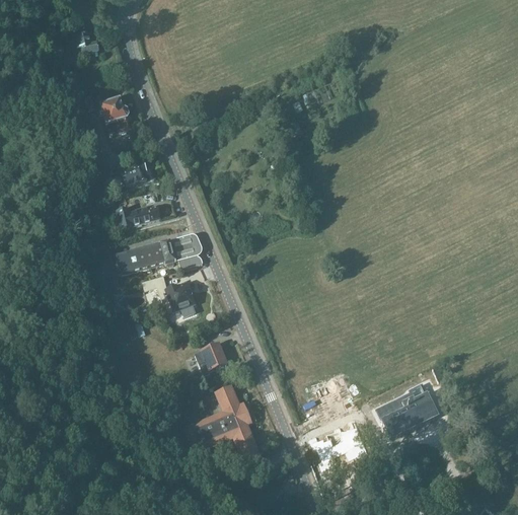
[(91,31),(75,35),(77,44),(73,44),(75,53),(79,52),(80,55),(98,51),(96,42),(93,42),(91,31)]
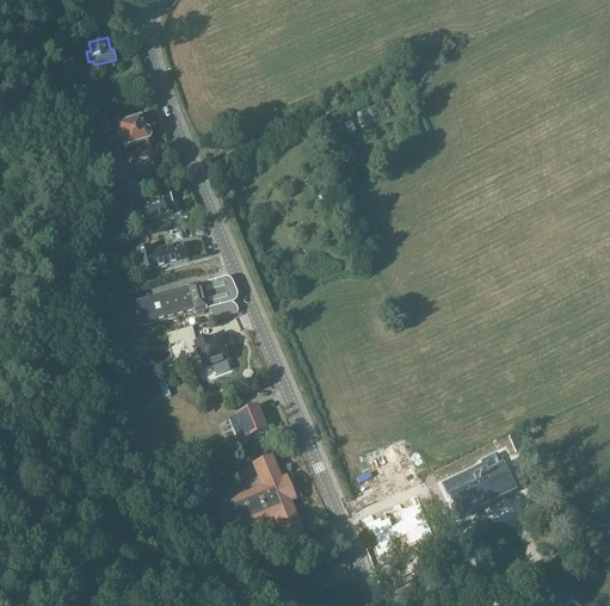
[(78,54),(67,56),(72,75),(82,73),(78,54)]
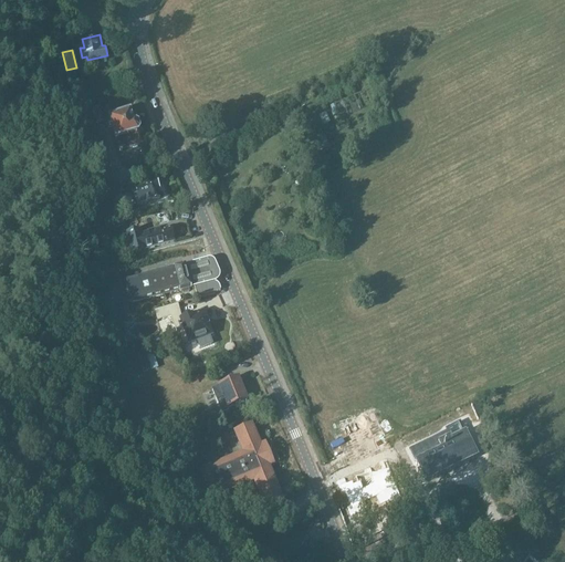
[(110,102),(100,105),(93,107),(97,121),(104,118),(104,117),(105,117),(107,124),(112,123),(119,146),(119,145),(121,149),(124,148),(123,146),(129,145),(134,144),(135,145),(138,144),(139,142),(143,141),(139,129),(140,126),(138,120),(135,118),(131,106),(112,112),(110,102)]
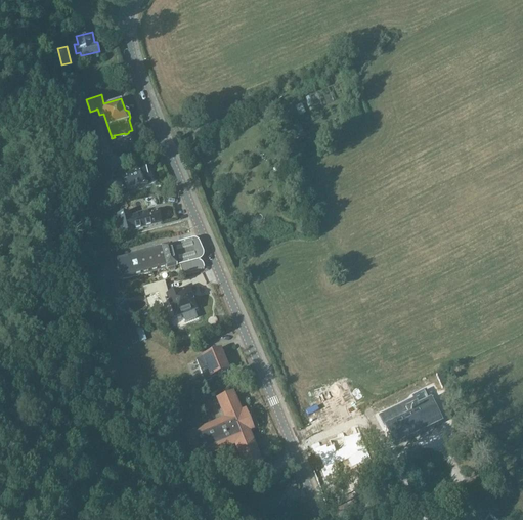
[(302,101),(296,103),(300,114),(306,112),(302,101)]
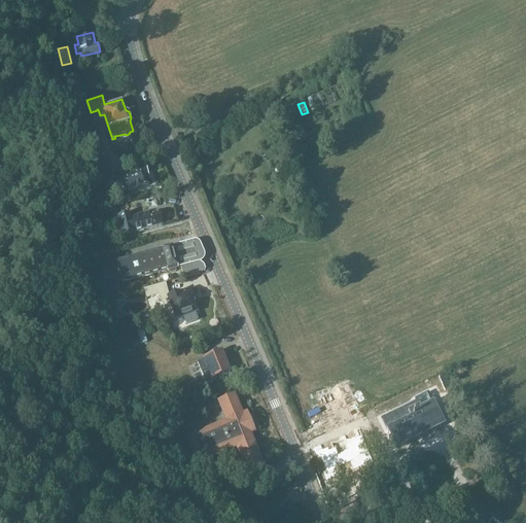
[(289,127),(296,139),(308,133),(302,120),(289,127)]
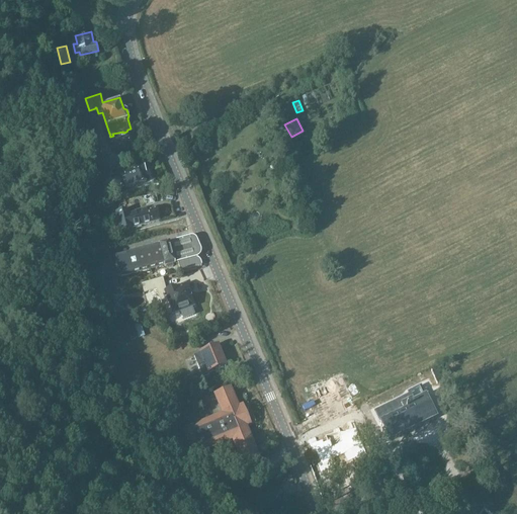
[(122,177),(126,186),(147,178),(145,172),(147,171),(142,160),(122,168),(124,171),(121,173),(123,177),(122,177)]
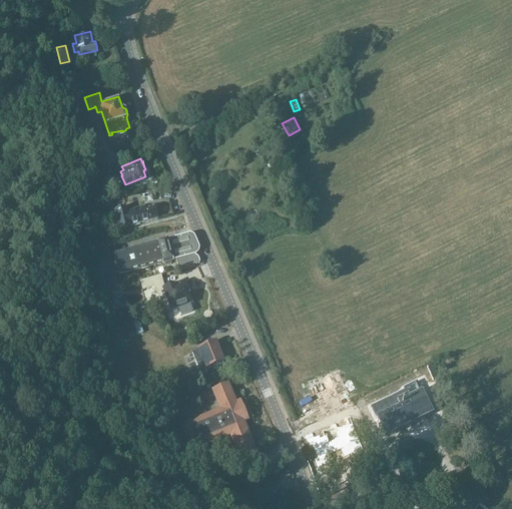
[(109,171),(100,173),(101,179),(110,177),(109,171)]
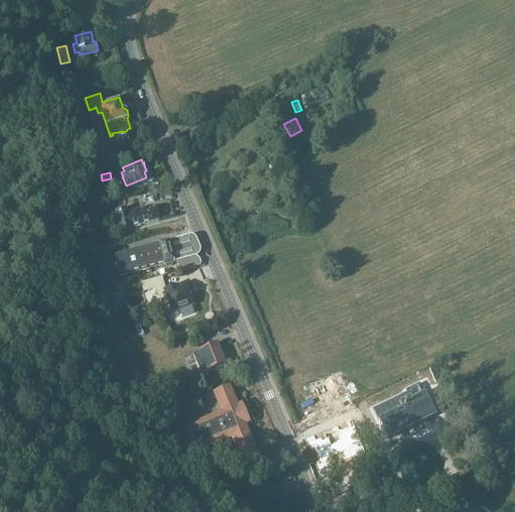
[(113,197),(111,187),(103,189),(106,199),(113,197)]
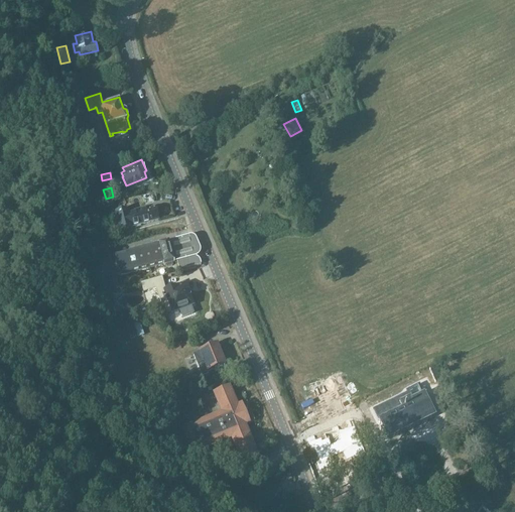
[(106,199),(105,199),(107,207),(113,206),(115,205),(113,197),(106,199)]
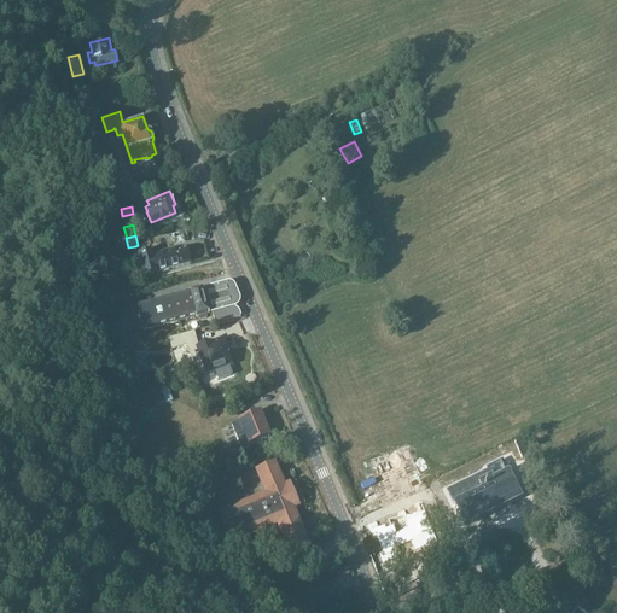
[(175,245),(155,250),(153,246),(138,250),(144,273),(191,261),(187,245),(176,247),(175,245)]
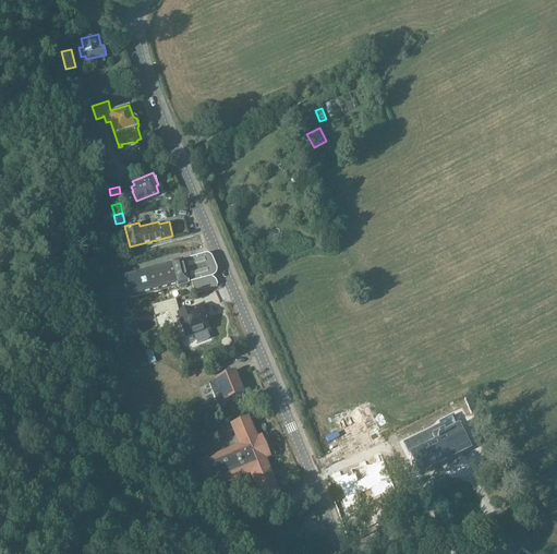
[(186,280),(192,279),(195,288),(216,282),(214,282),(213,278),(212,277),(212,276),(210,275),(213,275),(215,274),(216,272),(217,271),(217,268),(217,266),(213,255),(210,253),(209,252),(207,252),(182,259),(171,262),(122,274),(128,297),(178,284),(178,285),(180,284),(180,286),(188,284),(186,280)]
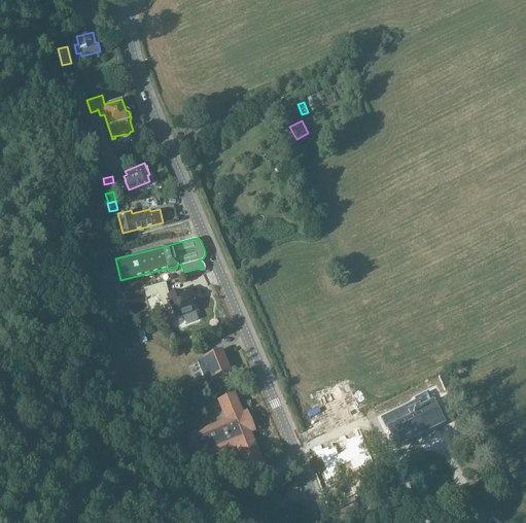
[(121,289),(119,280),(110,283),(112,291),(121,289)]
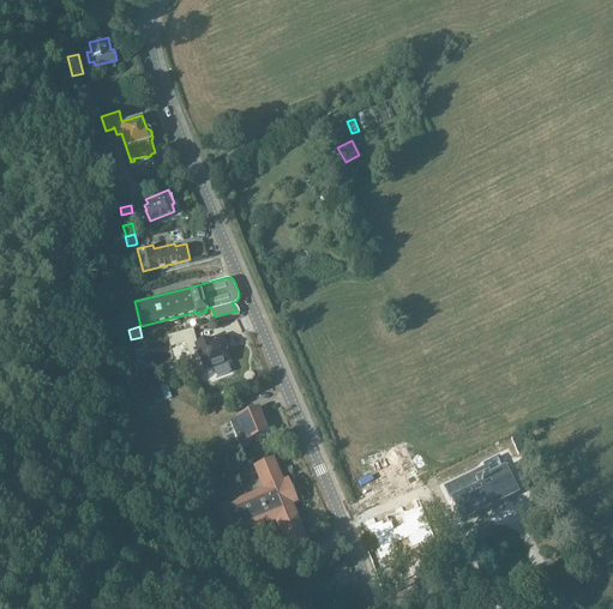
[(193,327),(174,332),(178,342),(186,339),(198,371),(214,365),(217,374),(230,369),(227,360),(230,359),(221,335),(210,338),(209,337),(197,342),(196,337),(193,327)]
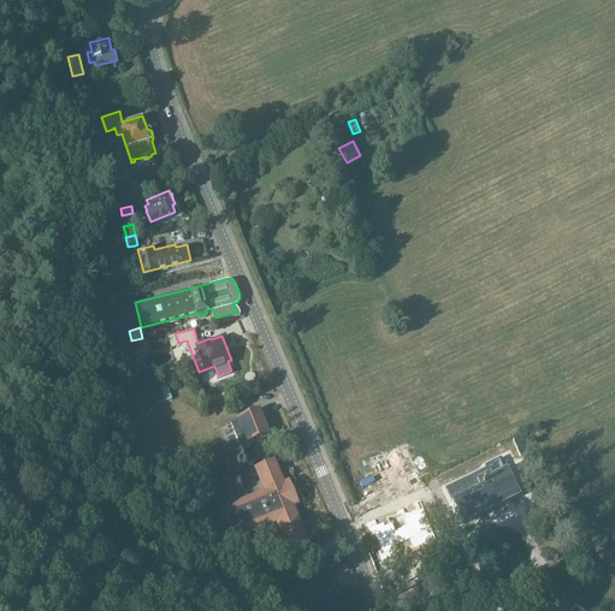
[(136,366),(119,369),(122,378),(139,374),(136,366)]
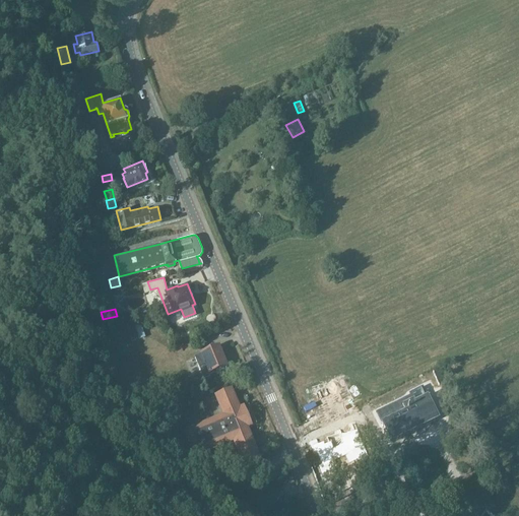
[(195,355),(203,374),(209,372),(228,365),(219,344),(201,351),(201,352),(195,355)]
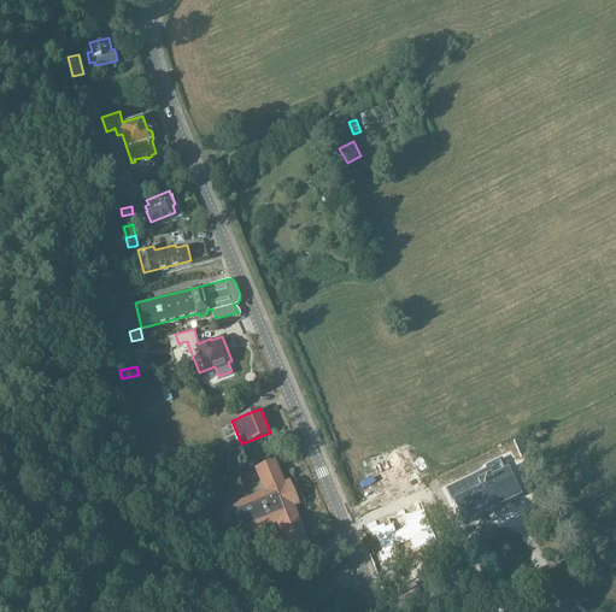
[(235,447),(223,451),(226,458),(238,453),(235,447)]
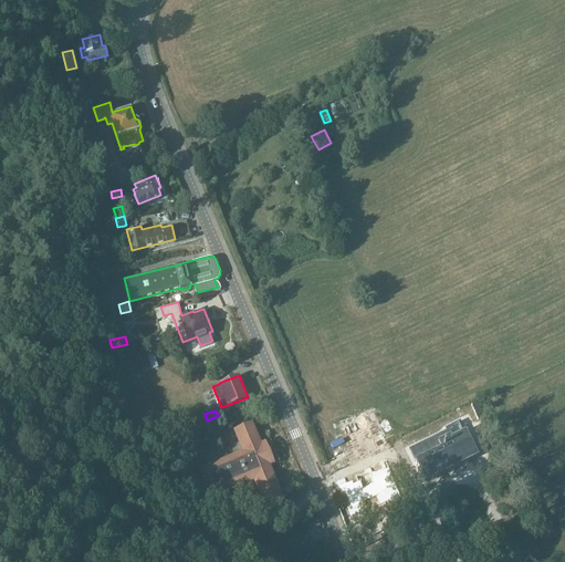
[(447,428),(410,446),(416,458),(419,466),(426,479),(479,454),(461,418),(446,426),(447,428)]
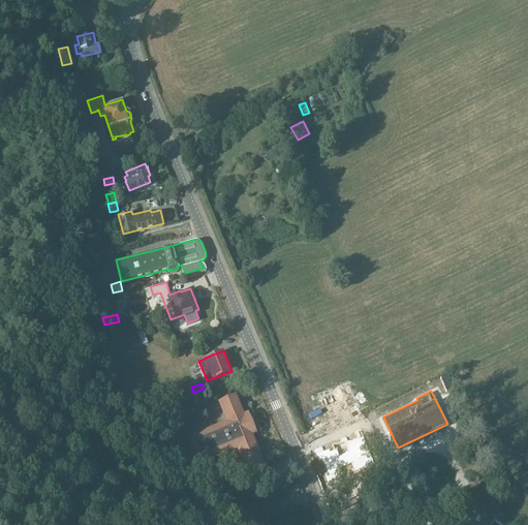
[(238,449),(249,477),(268,470),(252,433),(257,431),(261,429),(253,409),(249,411),(244,413),(237,394),(218,401),(226,420),(187,436),(190,445),(189,445),(193,455),(194,454),(198,464),(238,449)]
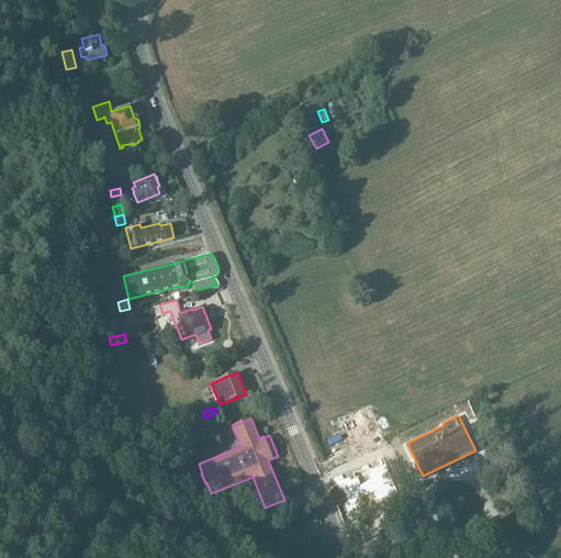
[(350,473),(339,478),(341,483),(343,483),(350,501),(354,499),(361,494),(366,502),(378,495),(374,488),(385,484),(394,480),(386,461),(378,465),(377,464),(354,469),(356,475),(351,477),(350,473)]
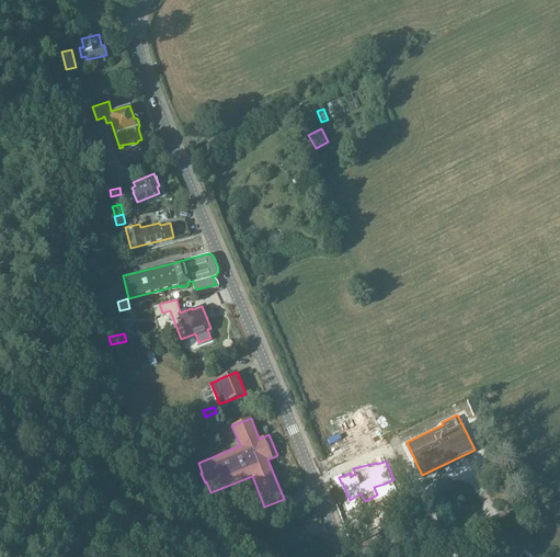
[(230,525),(242,534),(250,524),(238,515),(230,525)]
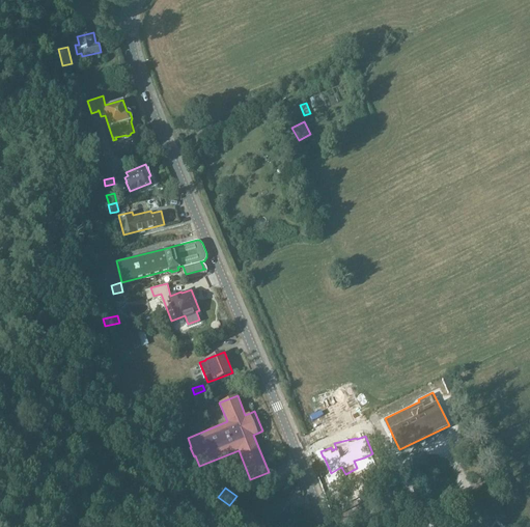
[(231,518),(234,524),(248,518),(243,505),(229,511),(231,518)]
